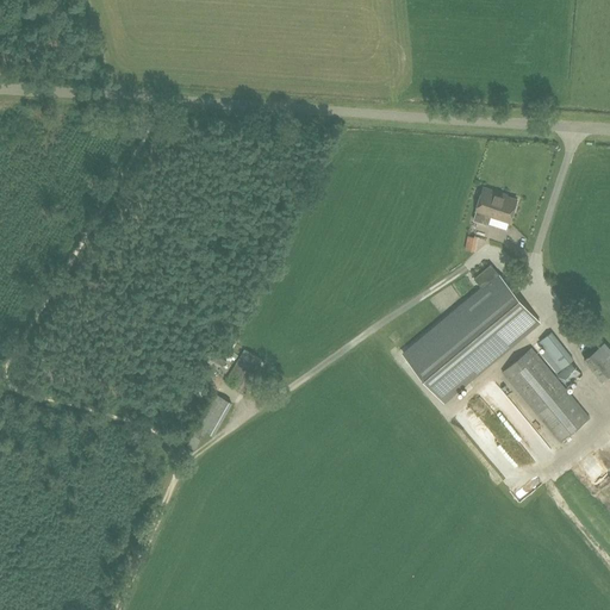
[(473,221),(489,225),(492,216),(510,222),(517,199),(502,194),(502,193),(484,187),(477,211),(473,221)]
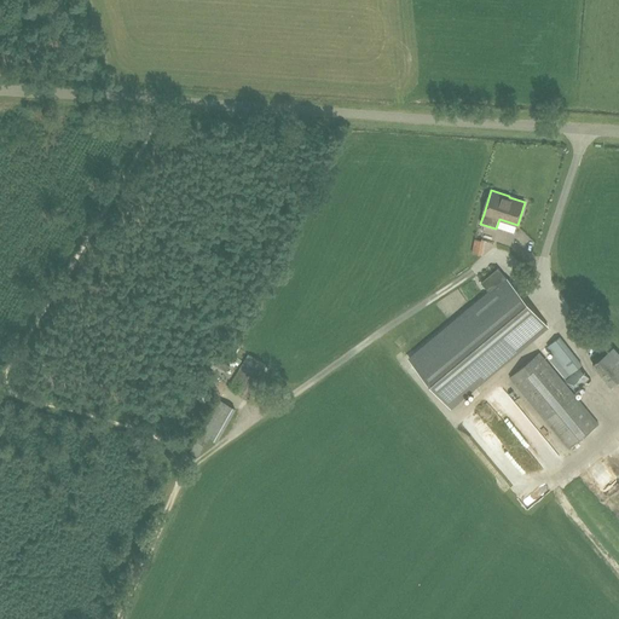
[(411,360),(451,408),(548,325),(498,267),(481,282),(491,293),(411,360)]
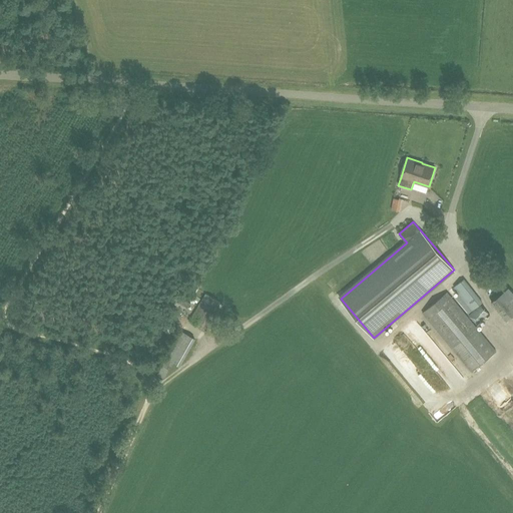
[(464,279),(455,287),(473,310),(483,302),(464,279)]
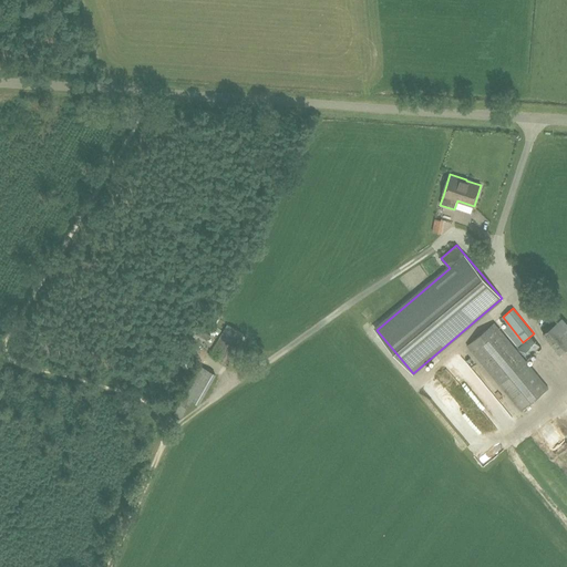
[(566,348),(566,322),(563,318),(544,333),(560,353),(566,348)]
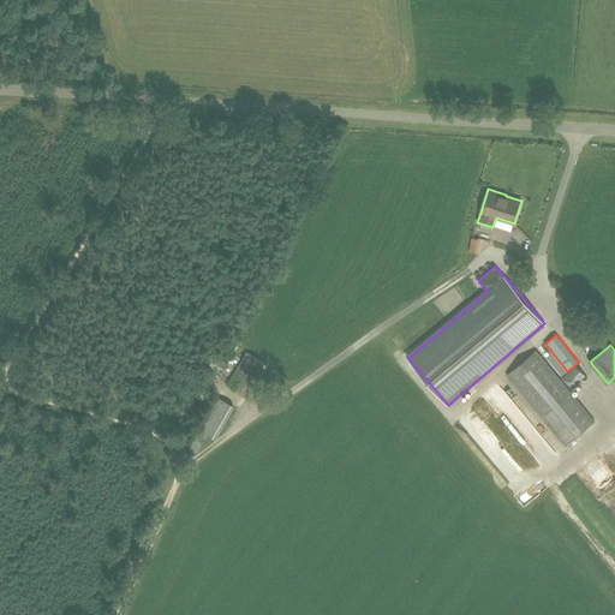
[(593,421),(547,364),(536,351),(507,375),(565,445),(593,421)]
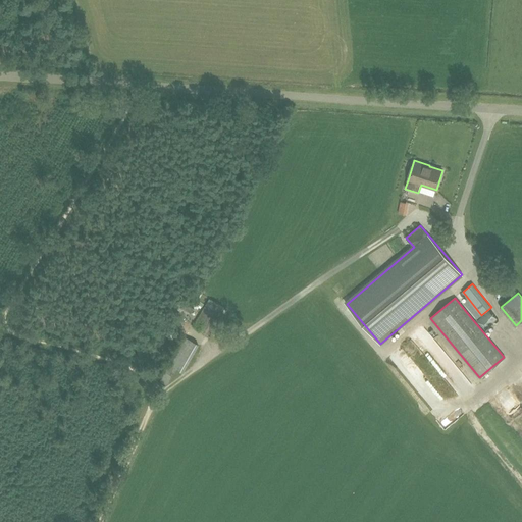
[(223,308),(210,300),(194,327),(207,336),(223,308)]
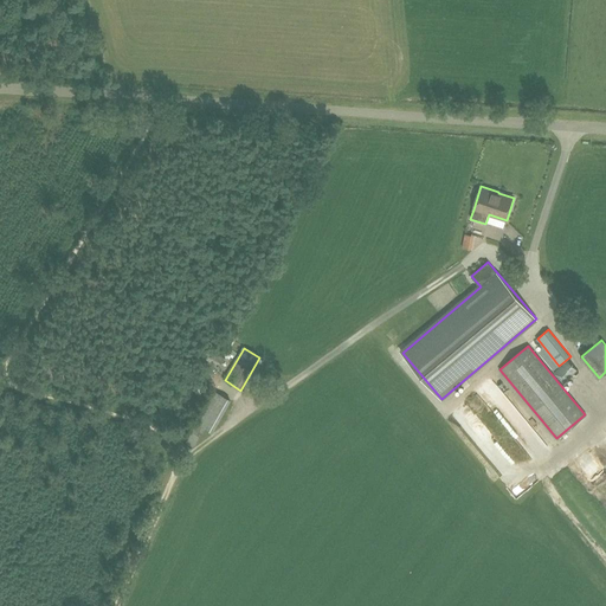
[(578,369),(567,360),(555,373),(565,382),(578,369)]
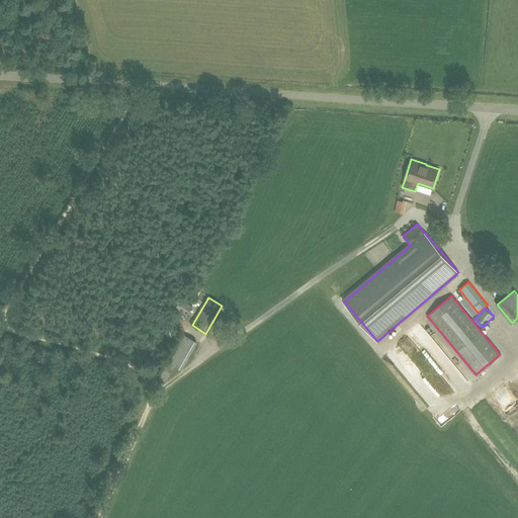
[(395,336),(404,330),(400,324),(391,330),(395,336)]
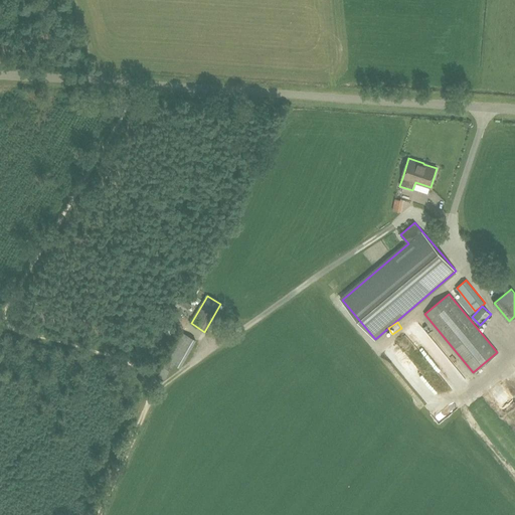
[(181,364),(196,335),(184,329),(169,358),(181,364)]
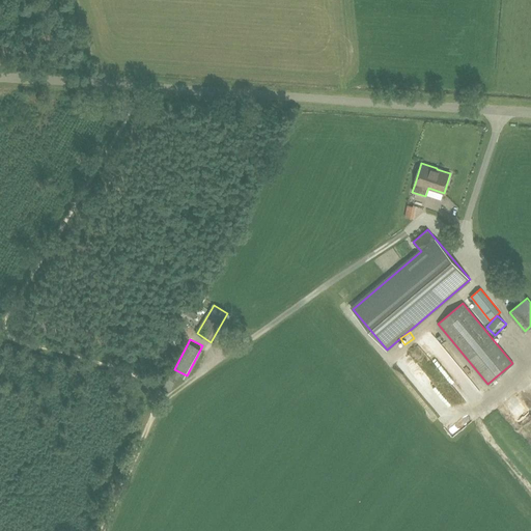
[(168,380),(163,389),(170,393),(175,384),(168,380)]
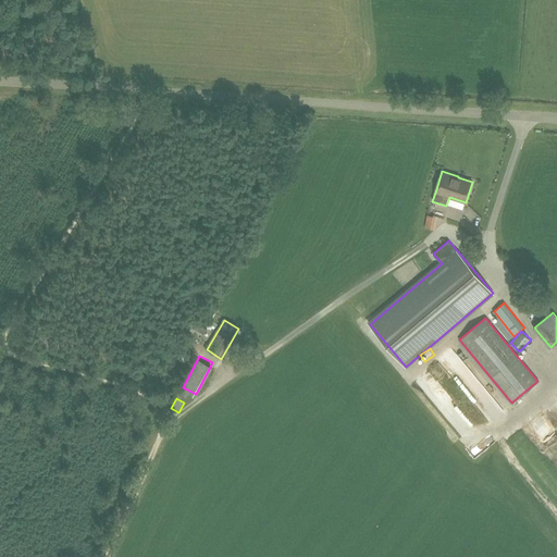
[(499,471),(505,463),(502,460),(495,468),(499,471)]
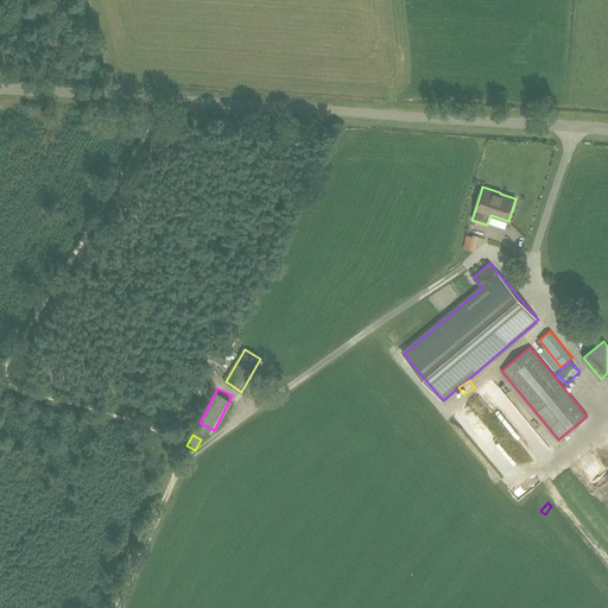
All buildings are outlined.
